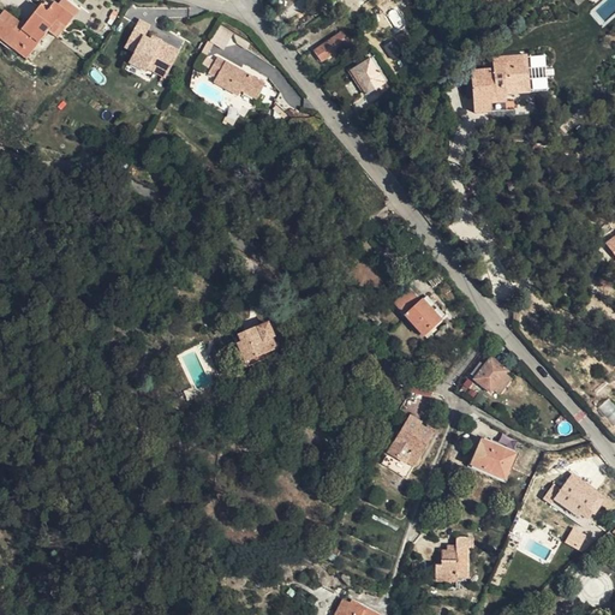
[(45,25),(52,16),(61,23),(70,12),(69,11),(57,1),(54,0),(48,0),(47,1),(43,7),(40,4),(28,19),(24,16),(21,21),(16,17),(0,5),(0,37),(6,43),(12,36),(23,46),(31,36),(34,39),(45,25)]
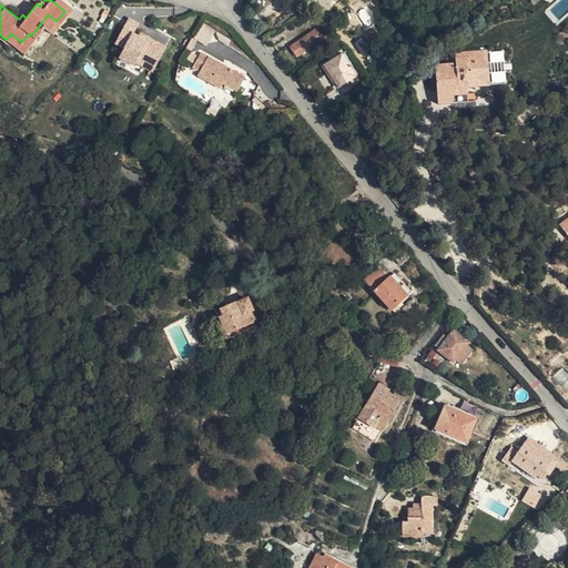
[(61,0),(53,0),(52,1),(63,10),(68,4),(61,0)]
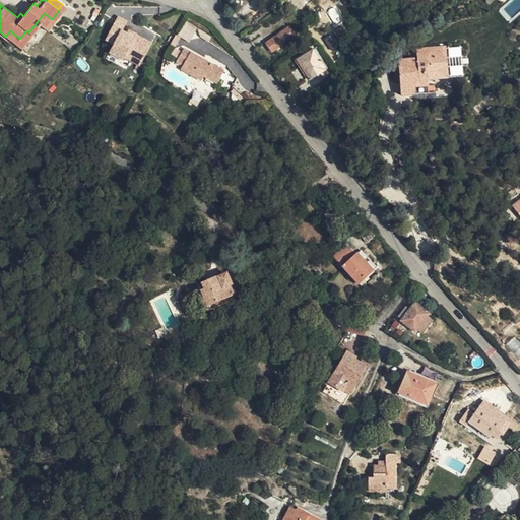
[(34,3),(30,1),(20,13),(23,16),(34,3)]
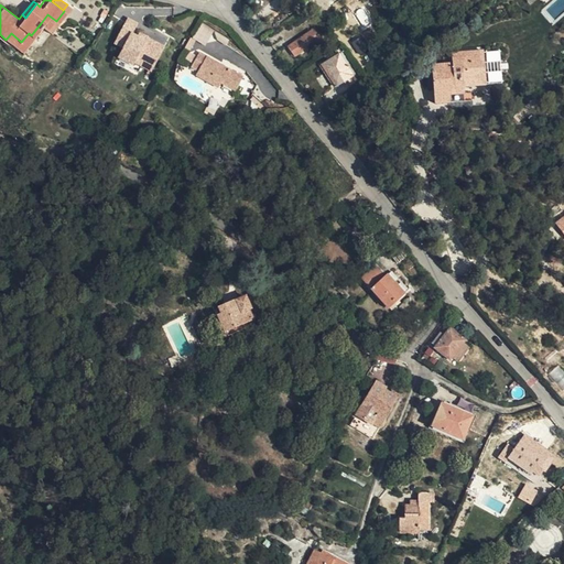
[(317,24),(310,13),(305,17),(312,28),(317,24)]
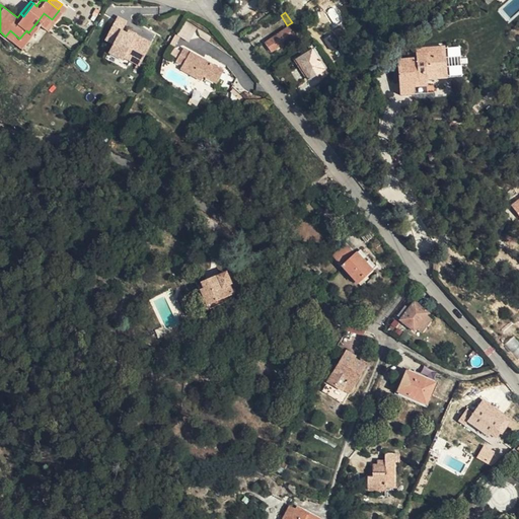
[(45,27),(52,19),(44,13),(38,21),(45,27)]
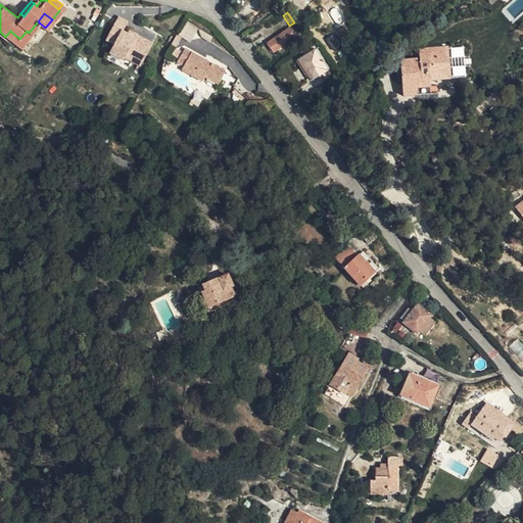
[(122,55),(124,56),(138,34),(134,32),(132,35),(126,31),(121,27),(122,25),(125,20),(115,15),(103,38),(110,42),(105,51),(119,59),(122,55)]
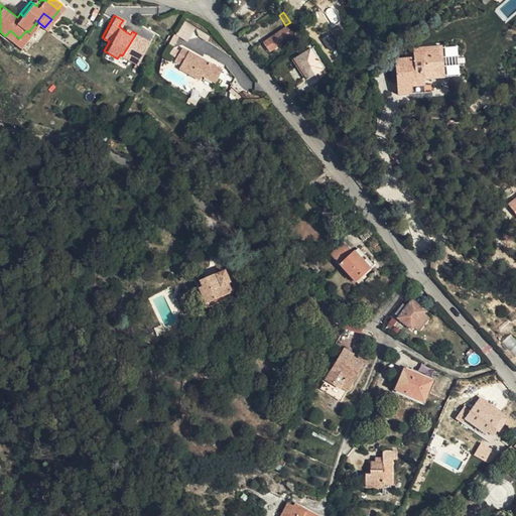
[(265,45),(287,30),(281,21),(260,36),(265,45)]
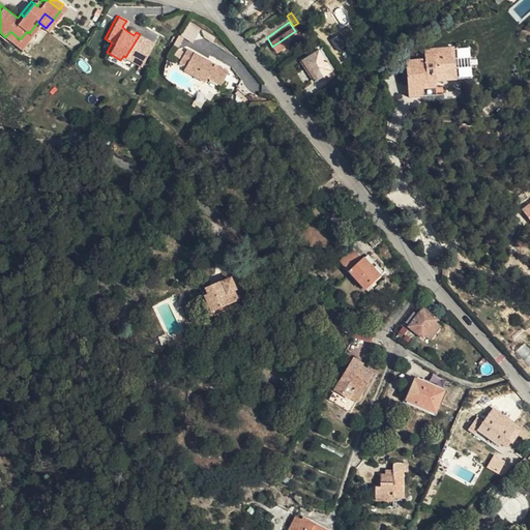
[(10,31),(5,37),(18,47),(29,33),(27,31),(20,39),(10,31)]
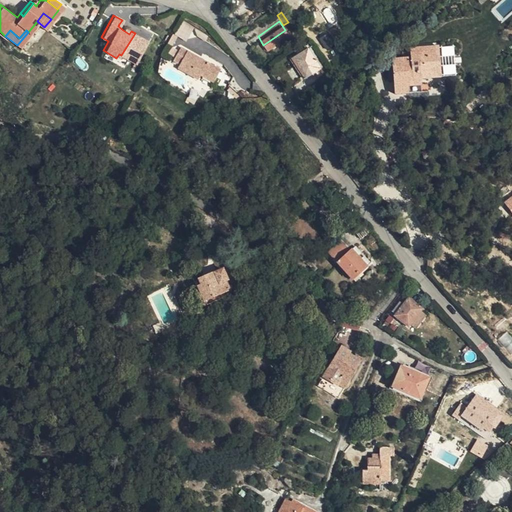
[(135,33),(121,55),(134,63),(147,40),(135,33)]
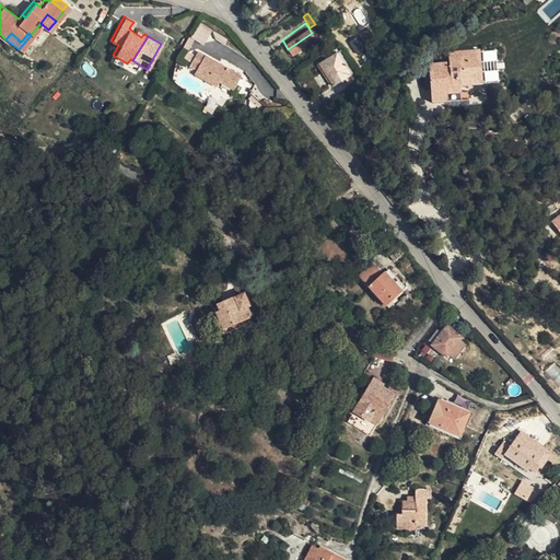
[(559,51),(559,46),(559,45),(546,54),(549,59),(559,51)]
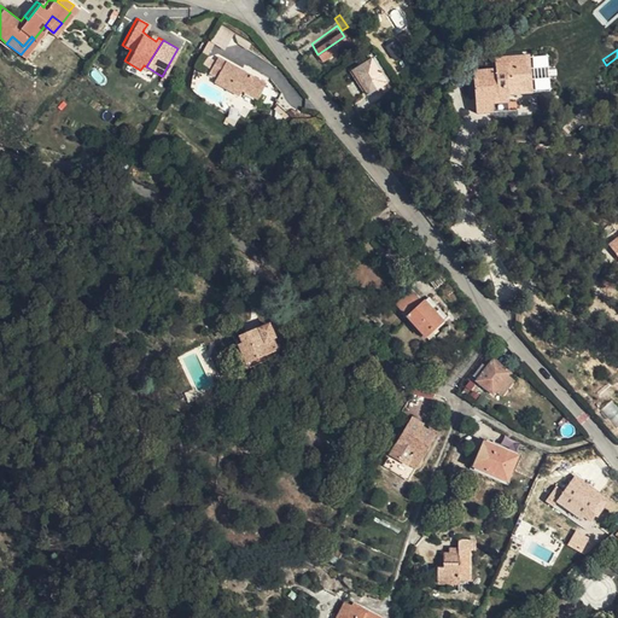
[(362,89),(380,77),(365,53),(345,65),(362,89)]
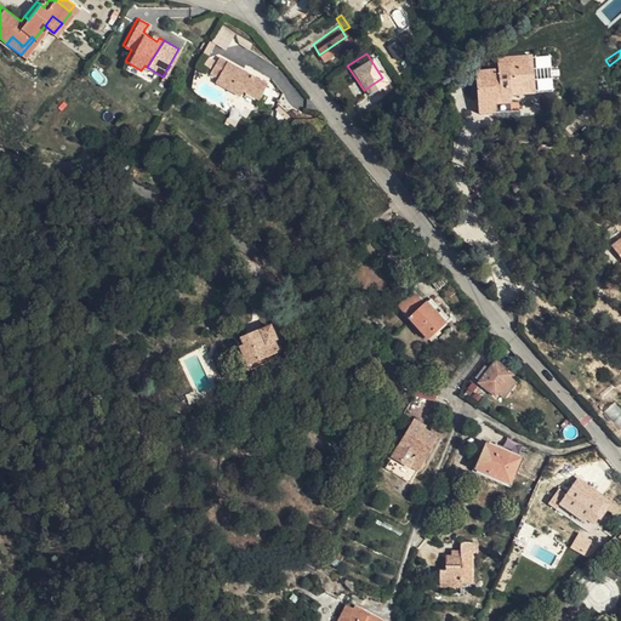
[(494,66),(485,67),(486,83),(473,84),(476,110),(491,109),(491,101),(507,98),(506,90),(530,89),(529,53),(494,55),(494,66)]
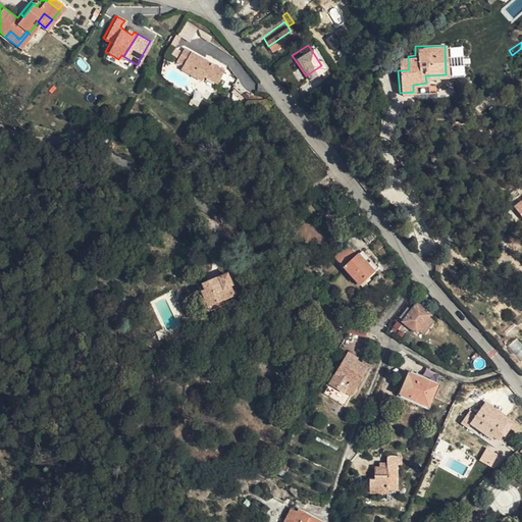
[(224,69),(183,46),(175,60),(183,64),(179,67),(201,80),(203,75),(216,83),(224,69)]
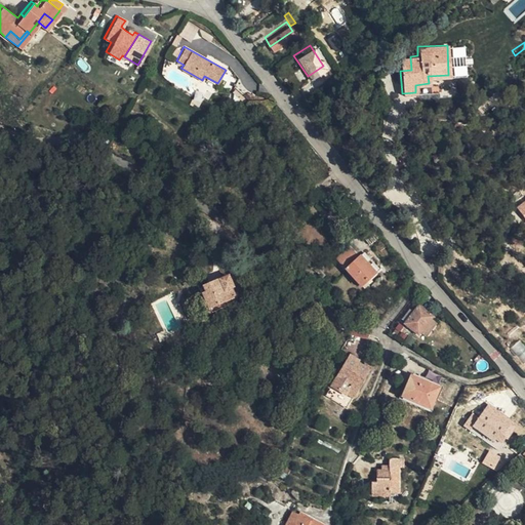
[(451,47),(453,66),(467,65),(465,46),(451,47)]
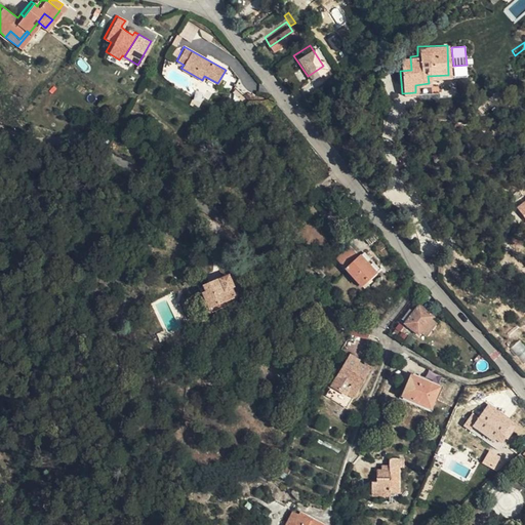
[(411,70),(410,56),(400,56),(400,71),(411,70)]
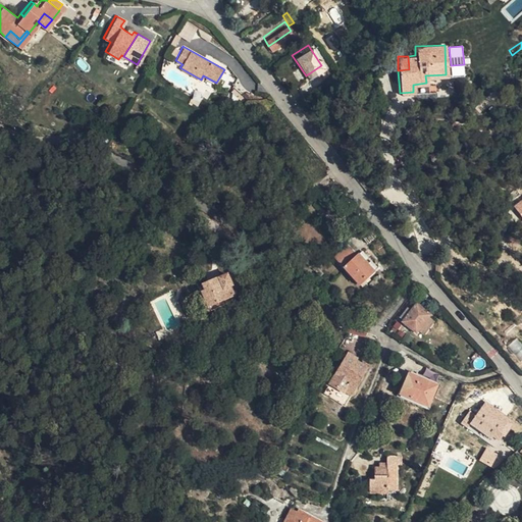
[(451,66),(452,76),(465,75),(464,65),(451,66)]
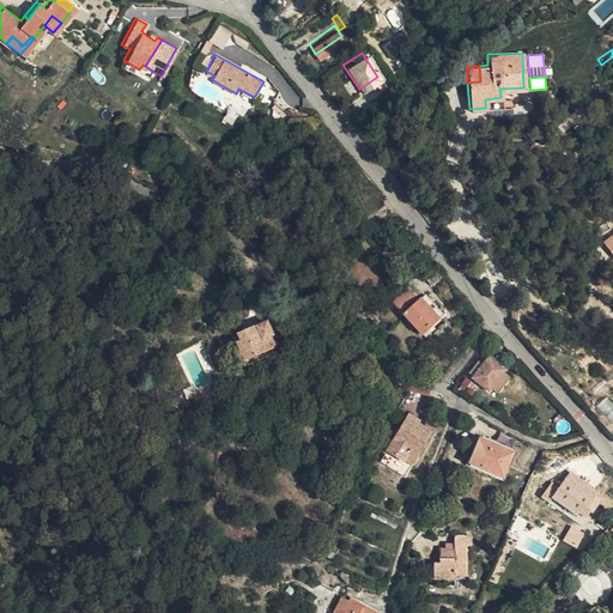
[(601,237),(608,232),(602,225),(596,230),(601,237)]
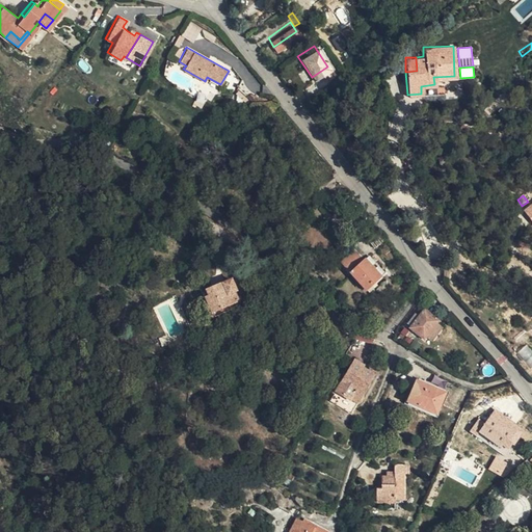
[(531,207),(523,214),(531,227),(531,207)]
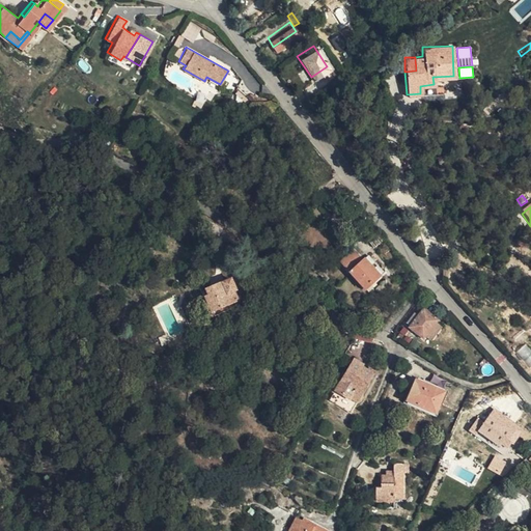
[(376,273),(360,254),(356,257),(348,249),(337,258),(362,285),(376,273)]
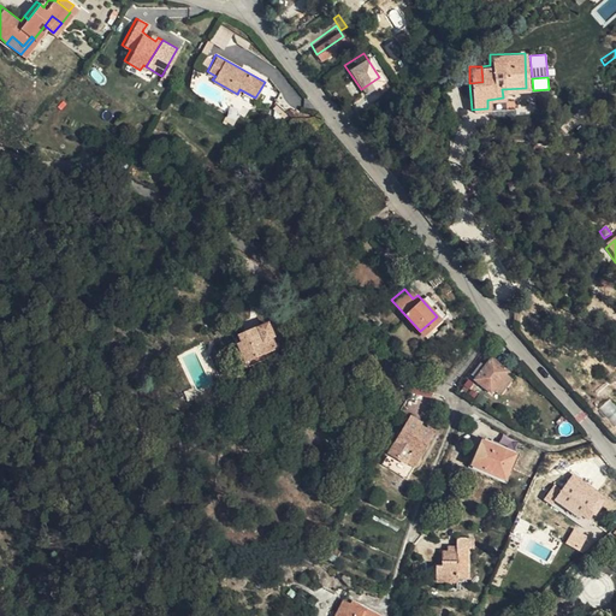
[(237,343),(235,344),(241,360),(264,350),(272,347),(267,335),(268,335),(262,323),(236,333),(234,335),(237,343)]
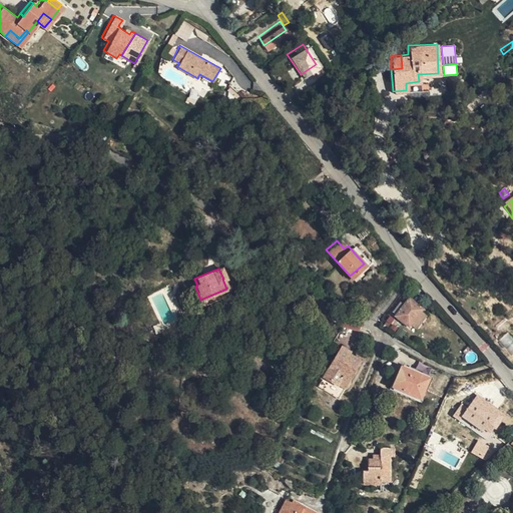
[(193,288),(195,287),(197,286),(194,279),(196,278),(194,275),(188,278),(193,288)]
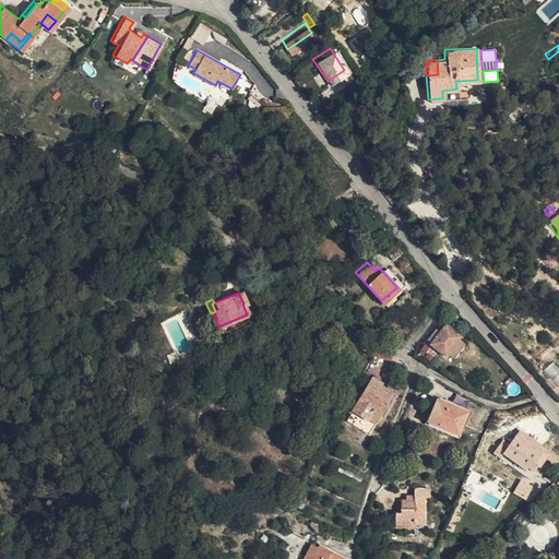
[(239,318),(218,326),(222,332),(241,322),(241,321),(239,318)]
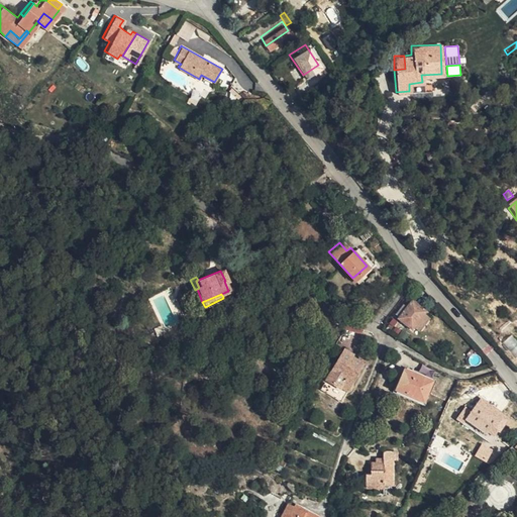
[(413,329),(415,326),(425,313),(427,310),(412,298),(398,316),(413,329)]
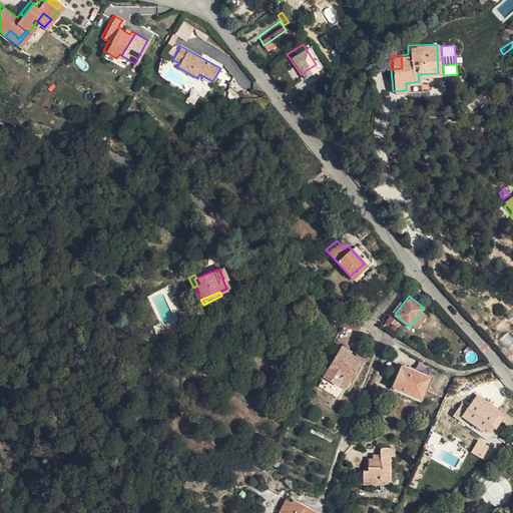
[(422,311),(412,324),(416,328),(427,315),(422,311)]
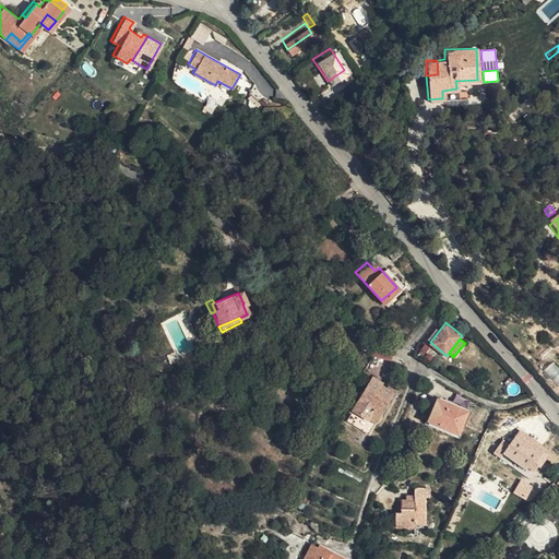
[(379,382),(369,378),(351,412),(367,420),(369,417),(377,421),(387,402),(385,402),(391,392),(378,384),(379,382)]
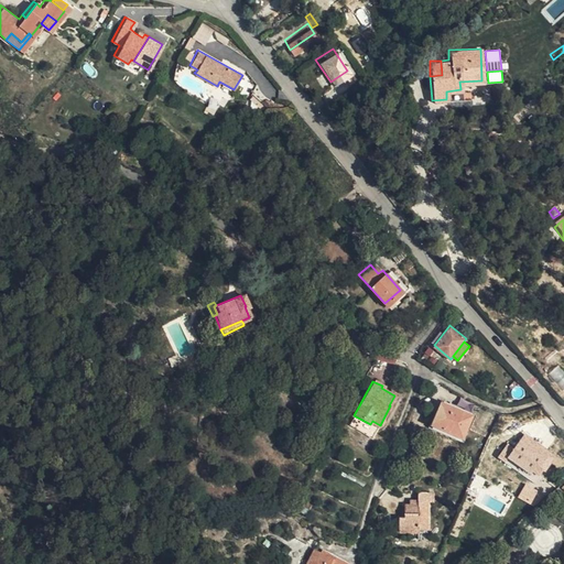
[(437,400),(426,422),(457,436),(468,414),(437,400)]
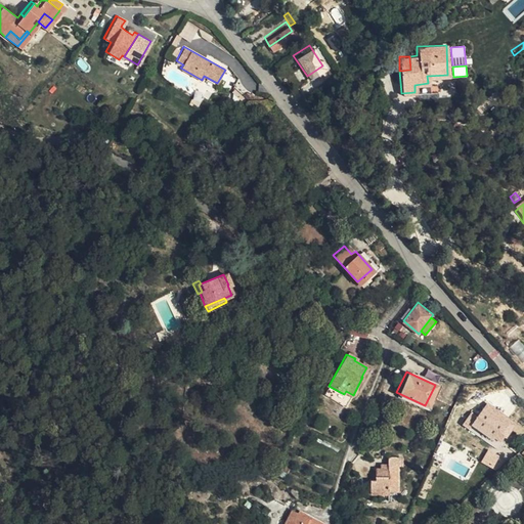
[(425,405),(396,392),(395,395),(424,409),(425,405)]
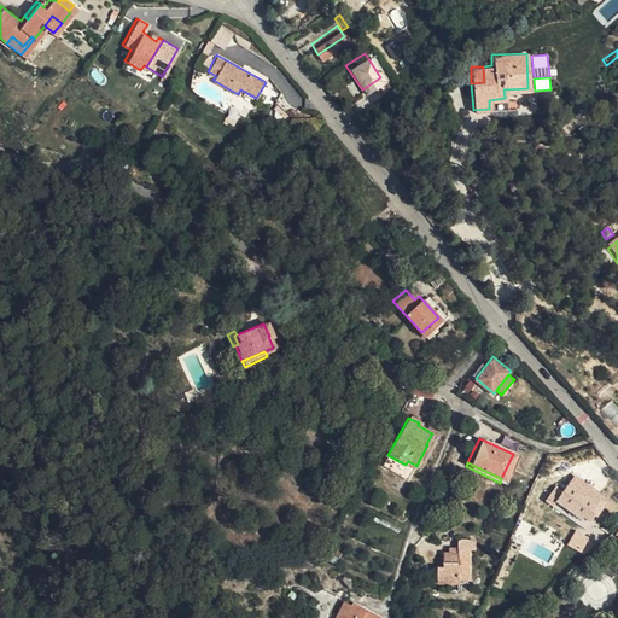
[(579,518),(577,523),(577,524),(578,526),(582,529),(586,529),(587,528),(588,525),(589,523),(594,514),(595,516),(606,500),(588,488),(586,491),(570,481),(563,493),(554,488),(546,503),(552,507),(555,503),(579,518)]
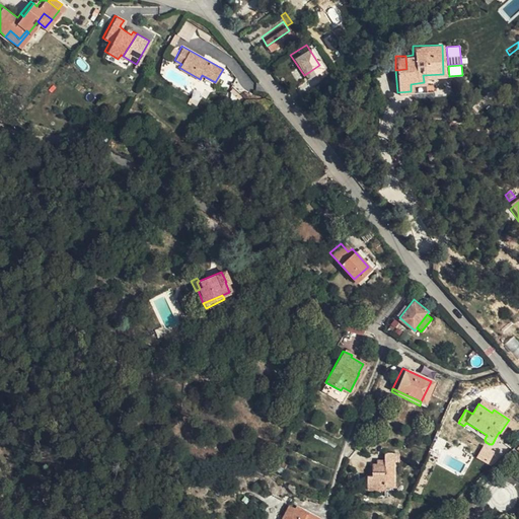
[(463,426),(485,439),(487,435),(466,423),(463,426)]
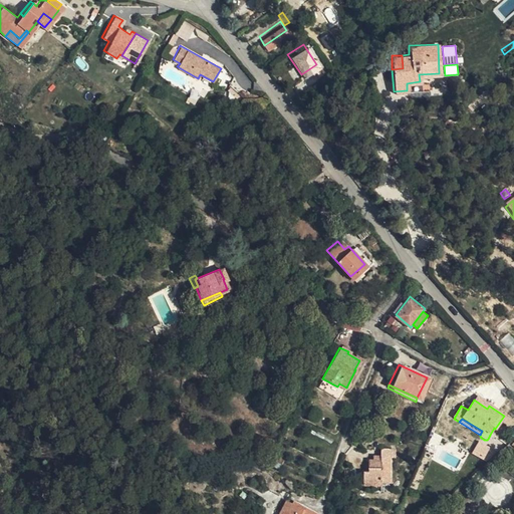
[(472,454),(484,459),(490,447),(478,442),(472,454)]
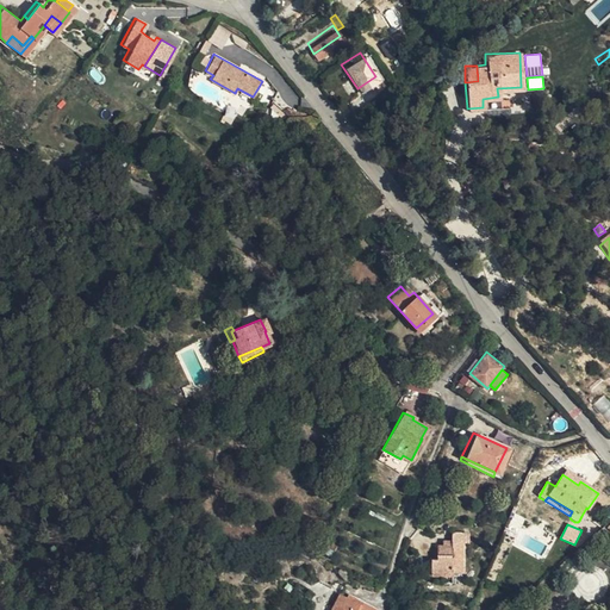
[(459,542),(449,541),(441,542),(441,547),(435,547),(435,561),(429,561),(429,577),(450,577),(450,572),(459,572),(459,542)]
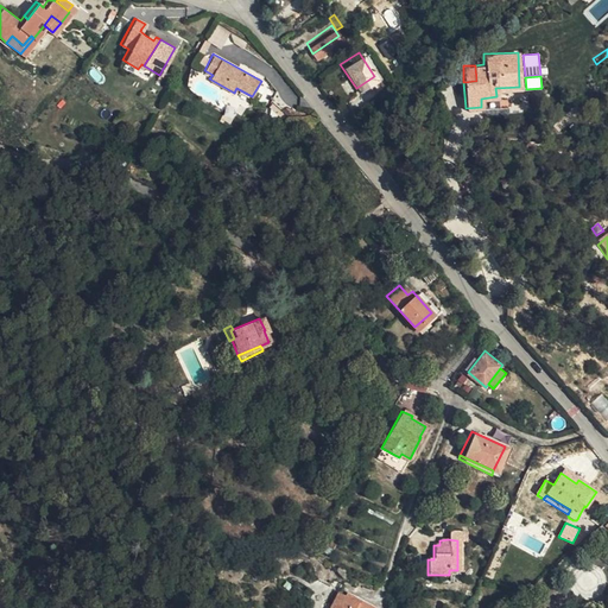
[(362,607),(360,607),(359,607),(355,607),(353,607),(354,603),(347,599),(344,603),(337,597),(330,607),(362,607)]
